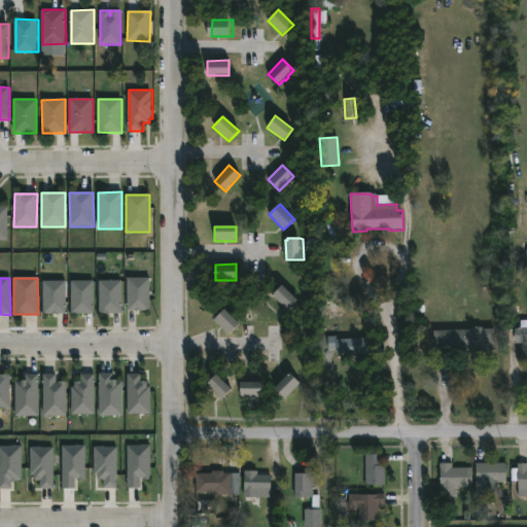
[(149,278),(127,278),(127,311),(149,311),(149,278)]
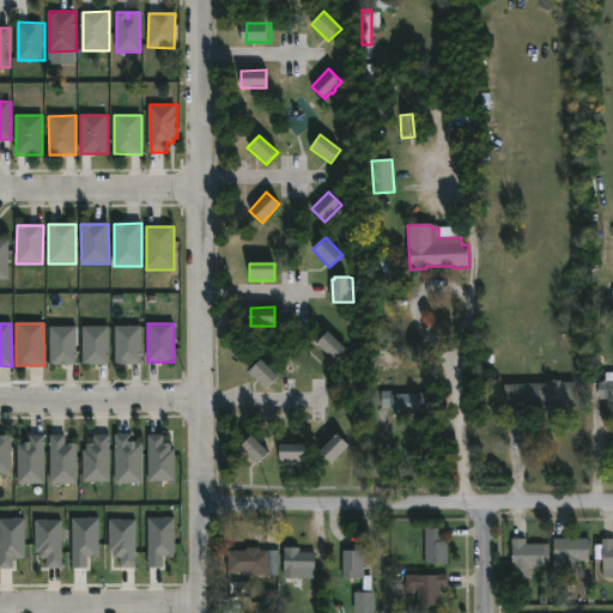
[(141,365),(140,326),(114,327),(115,365),(141,365)]
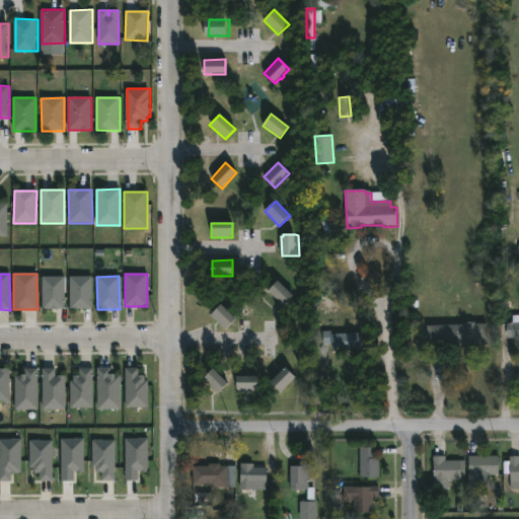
[(43,310),(65,309),(64,277),(42,277),(43,310)]
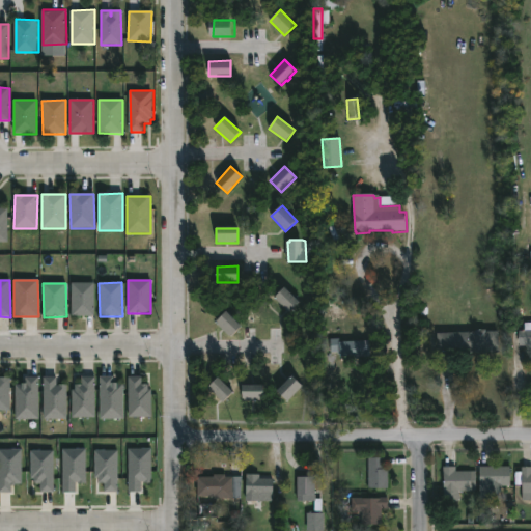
[(93,283),(71,283),(71,316),(93,316),(93,283)]
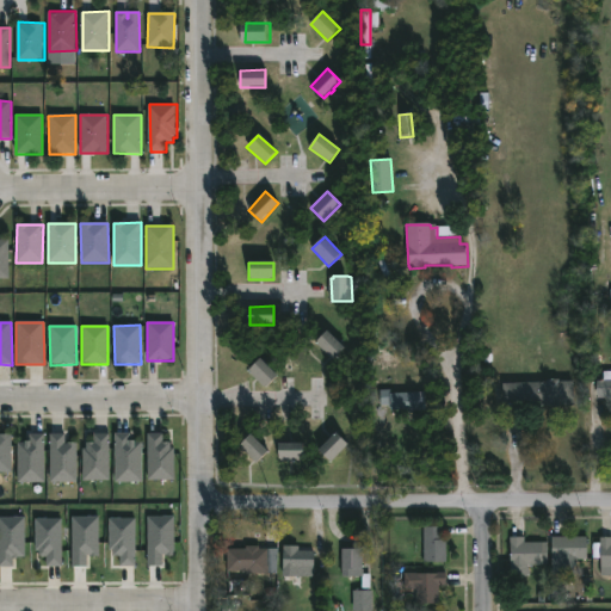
[(345,349),(327,331),(315,343),(332,360),(345,349)]
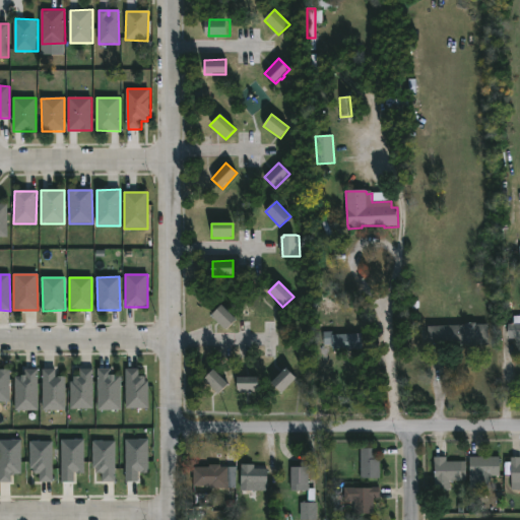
[(236,321),(221,306),(210,316),(225,331),(236,321)]
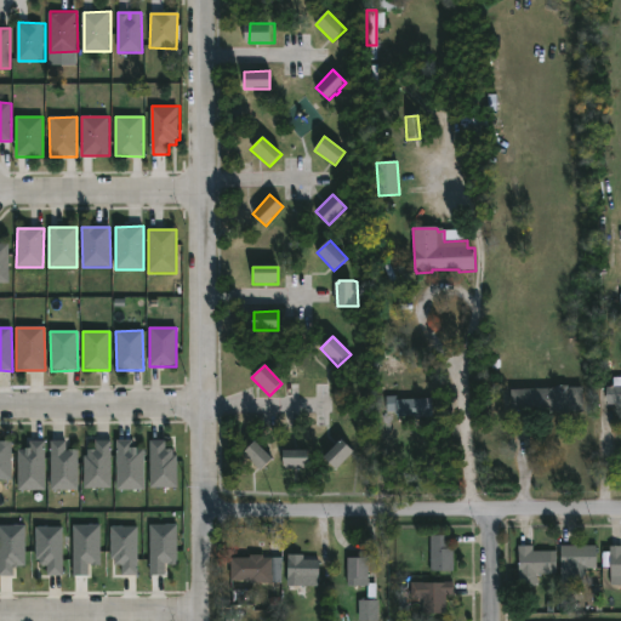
[(620,405),(608,405),(608,387),(614,387),(614,379),(620,379),(620,405)]
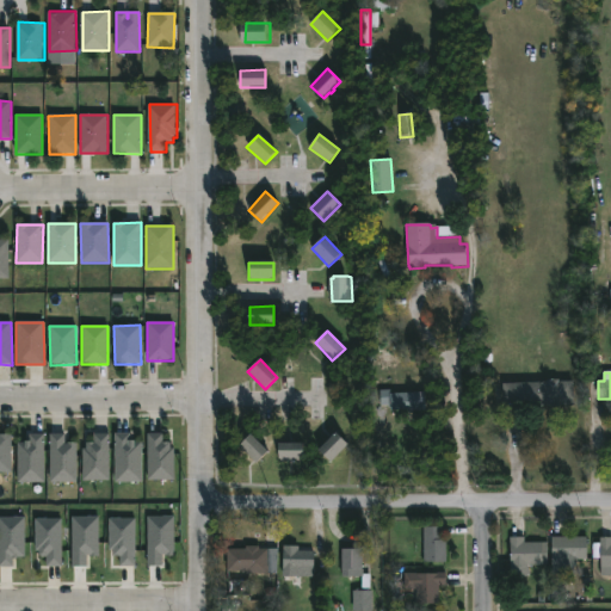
[(560,380),(560,383),(574,382),(574,406),(528,408),(528,403),(504,403),(503,384),(547,383),(547,381),(560,380)]
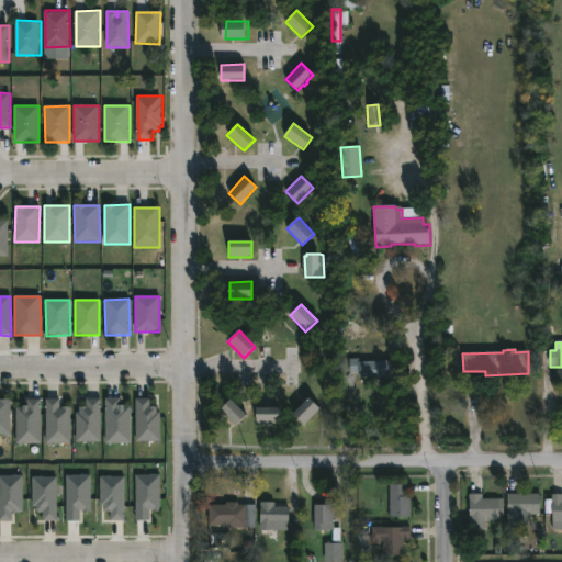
[(361,358),(361,362),(393,361),(394,379),(361,380),(360,372),(351,373),(351,359),(361,358)]
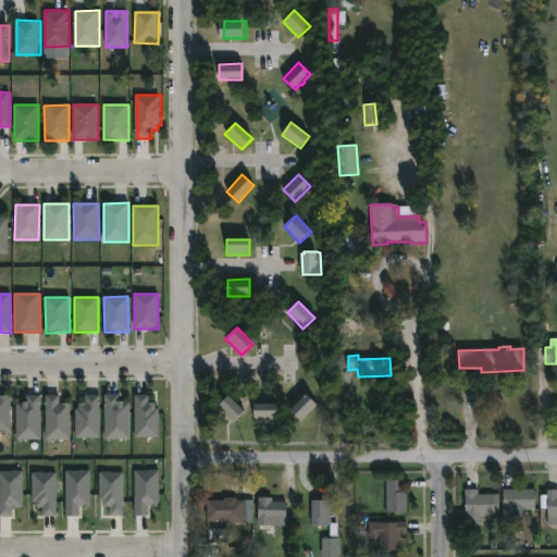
[(99,395),(85,395),(85,404),(75,404),(76,438),(100,437),(99,395)]
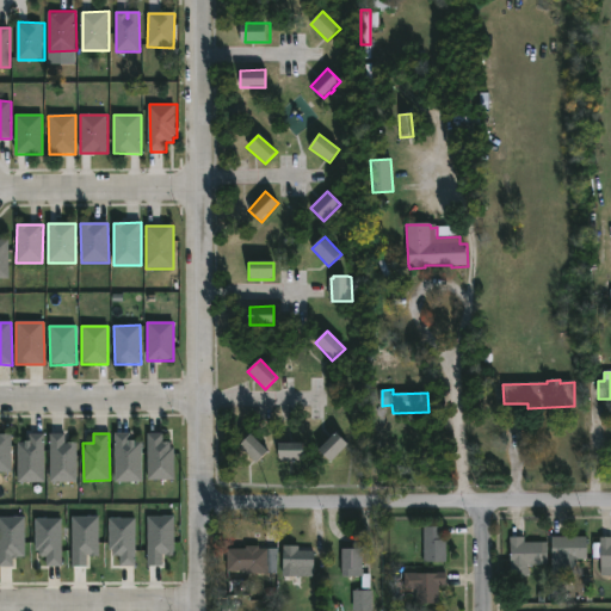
[(113,434),(115,482),(142,482),(141,440),(128,442),(128,433),(113,434)]
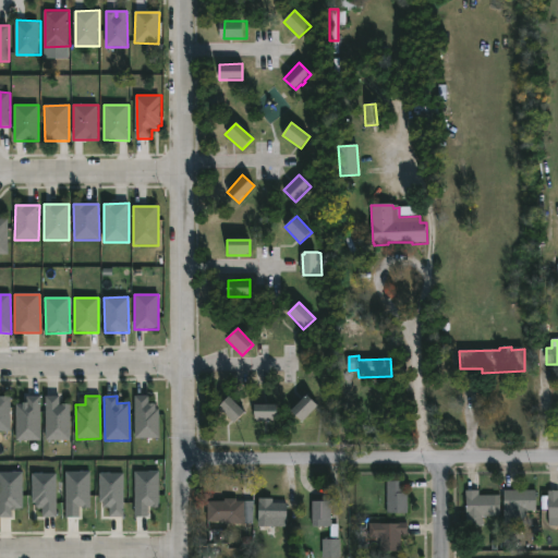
[(148,397),(135,396),(134,438),(158,439),(159,404),(148,404),(148,397)]
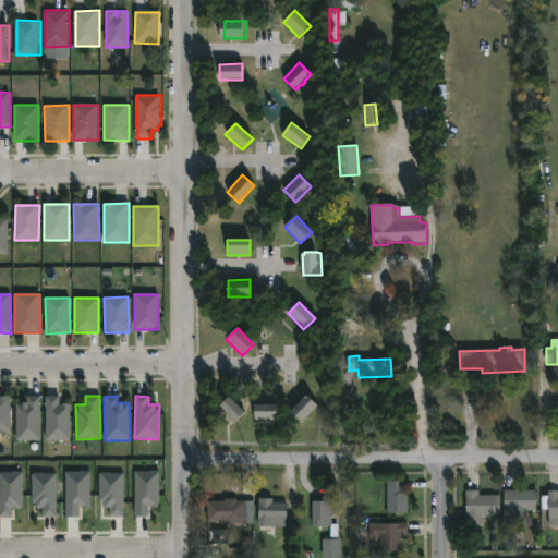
[(317,407),(306,396),(291,412),(302,423),(317,407)]
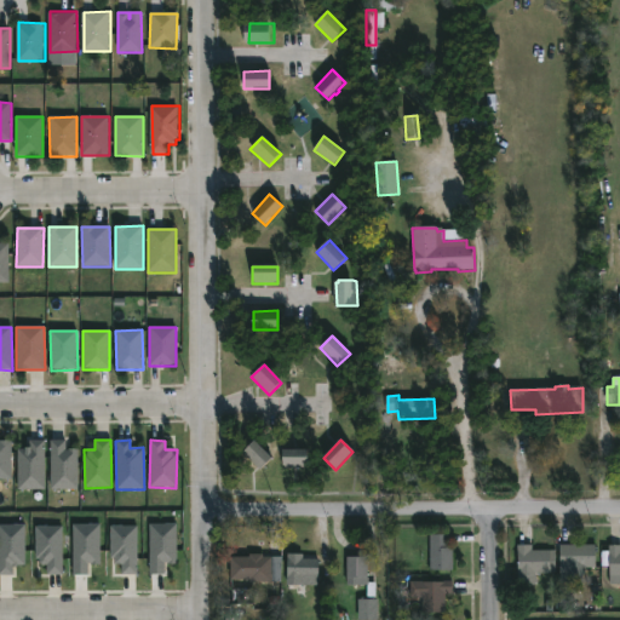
[(0,480),(11,480),(12,441),(0,441),(0,480)]
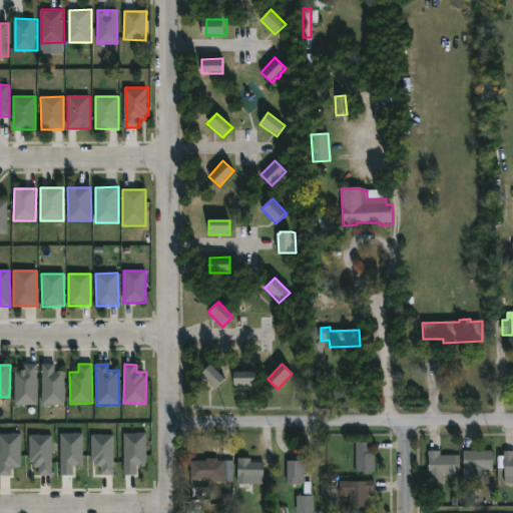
[(15,405),(37,405),(37,365),(24,365),(24,372),(14,372),(15,405)]
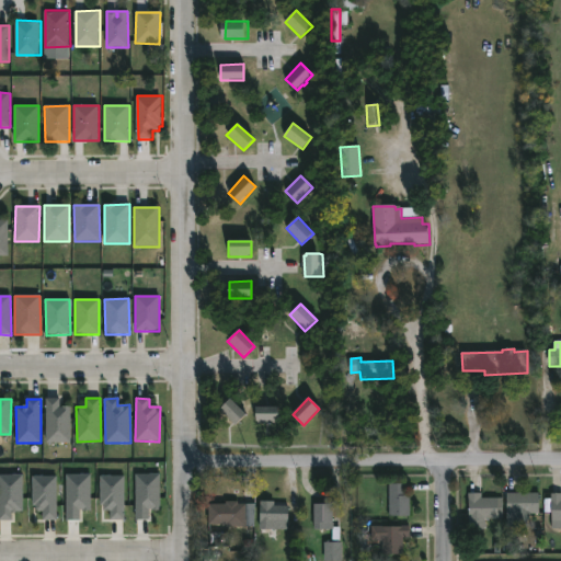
[(46,399),(45,443),(70,444),(70,407),(59,407),(59,399),(46,399)]
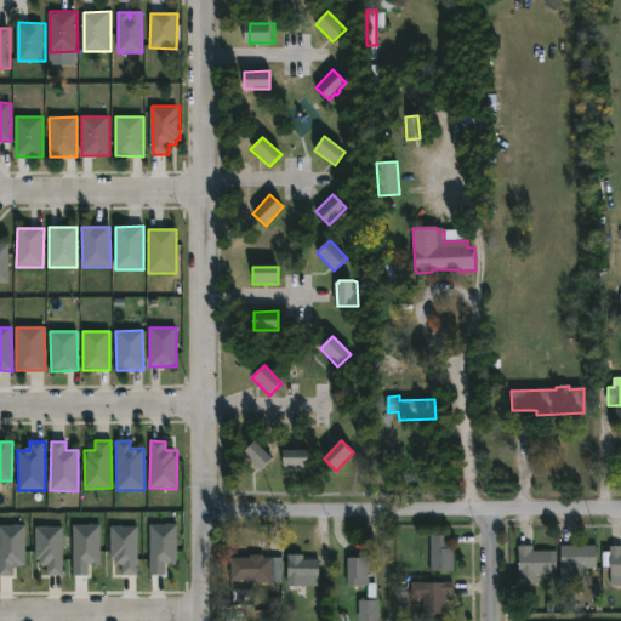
[(243,454),(261,472),(272,459),(255,442),(243,454)]
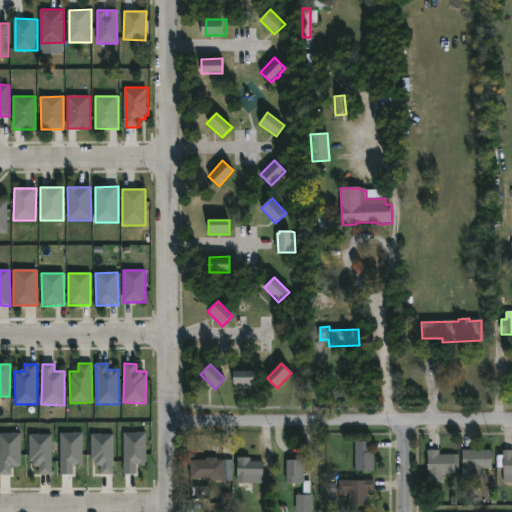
[(255,386),(234,386),(234,369),(255,370),(255,386)]
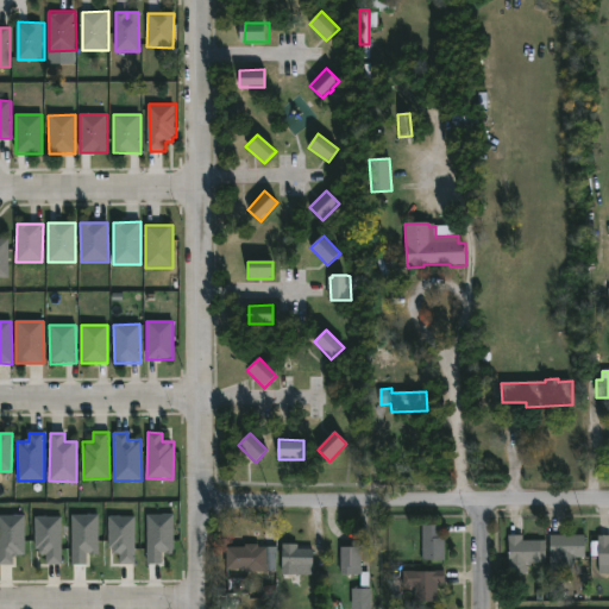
[(0,515),(0,565),(13,565),(13,557),(25,557),(24,515),(0,515)]
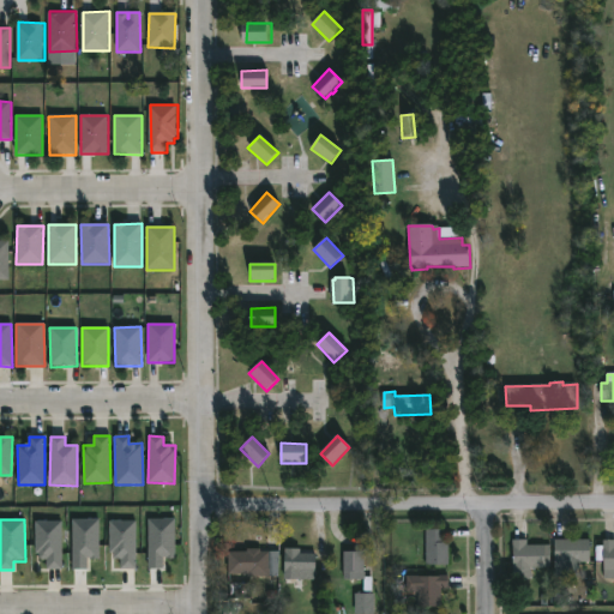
[(98,519),(72,519),(72,570),(86,570),(88,559),(98,559),(98,519)]
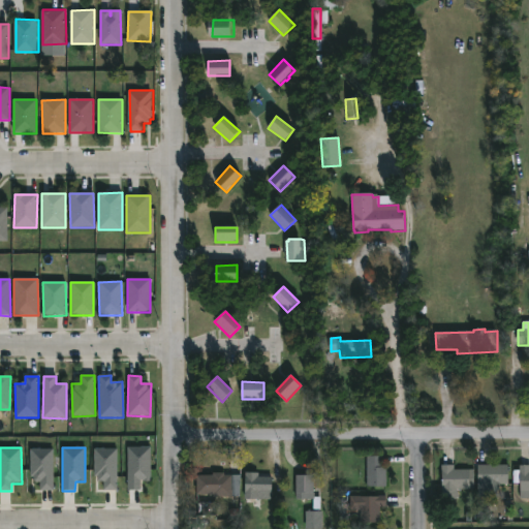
[(127,447),(128,491),(141,491),(141,481),(151,481),(150,447),(127,447)]
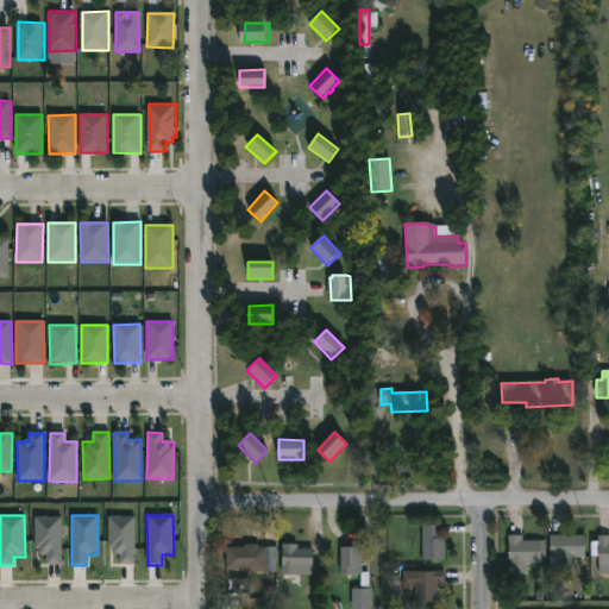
[(119,565),(136,564),(135,516),(108,518),(110,554),(119,554),(119,565)]
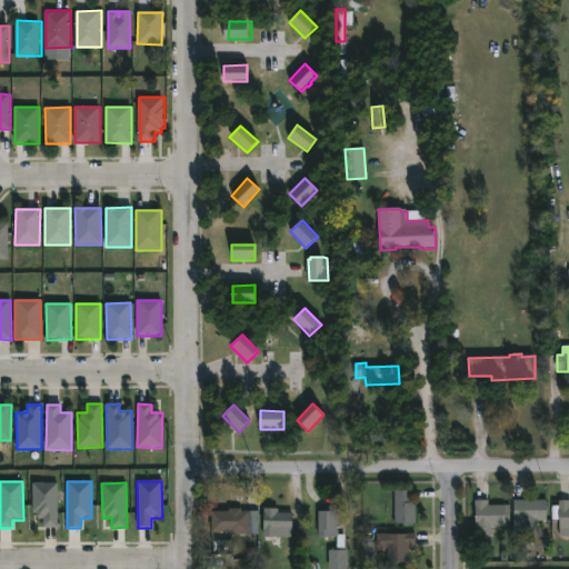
[(57,528),(58,483),(33,483),(32,519),(42,519),(42,528),(57,528)]
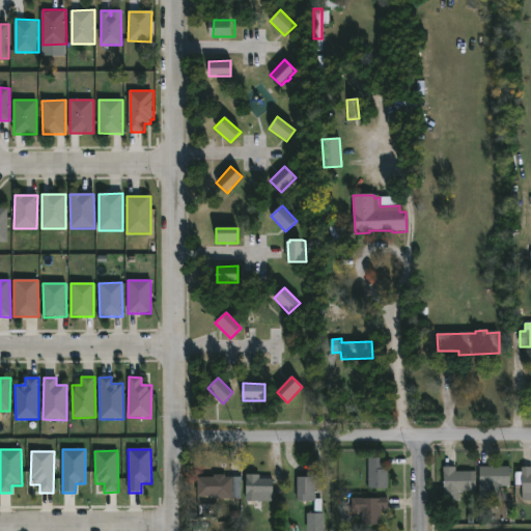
[(385,464),(385,469),(387,469),(388,487),(368,487),(368,456),(385,456),(385,464)]
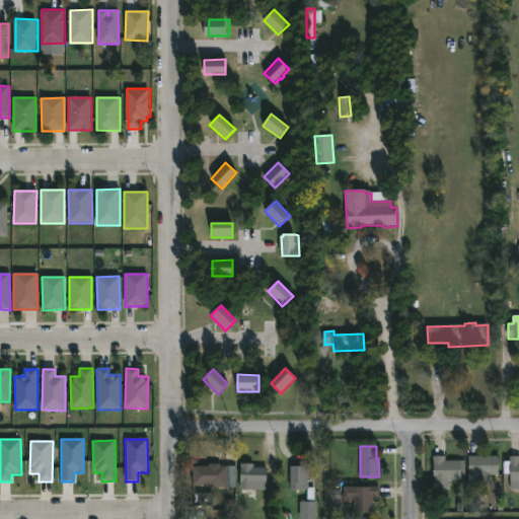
[(446,456),(446,460),(461,460),(461,477),(453,477),(453,489),(434,489),(434,455),(446,456)]
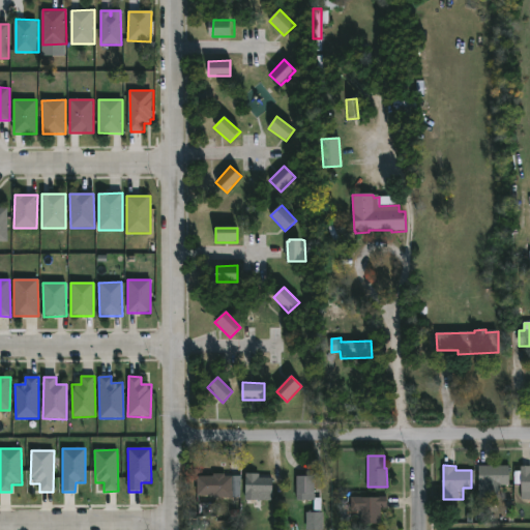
[(509,484),(479,484),(479,465),(509,465),(509,484)]
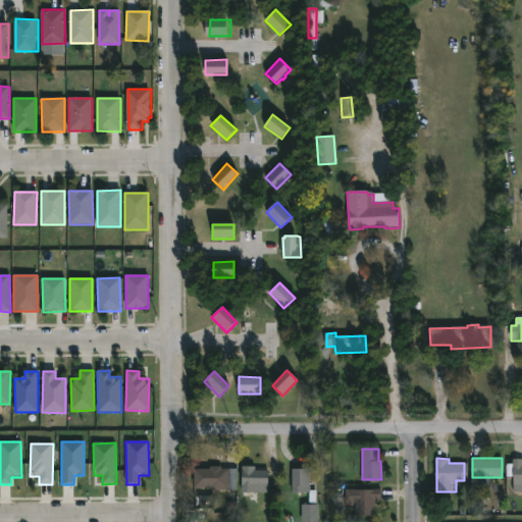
[(521,458),(521,490),(513,490),(513,459),(521,458)]
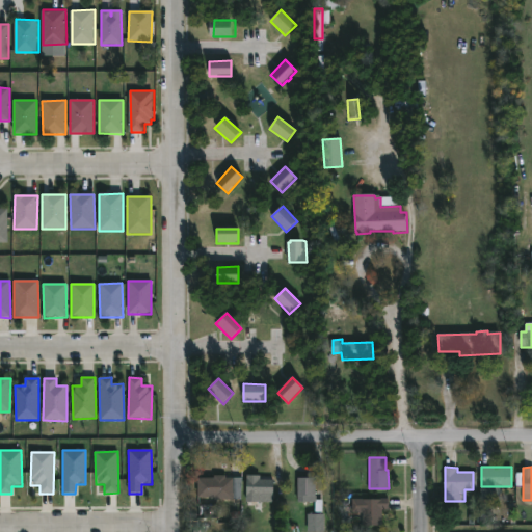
[(225,475),(225,477),(241,477),(241,499),(214,499),(214,497),(197,497),(197,477),(213,477),(213,475),(225,475)]
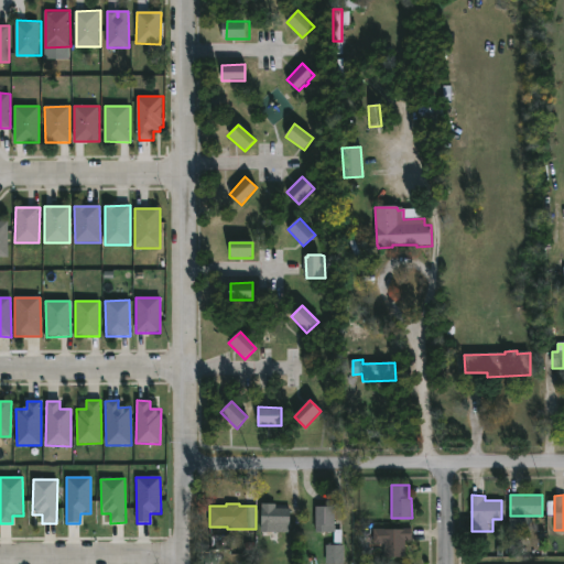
[(290,509),(290,532),(261,531),(261,503),(275,503),(275,507),(290,508),(290,509)]
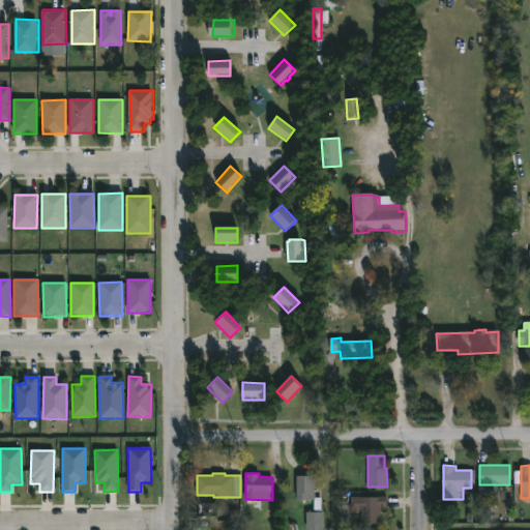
[(315,500),(296,500),(297,475),(315,475),(315,500)]
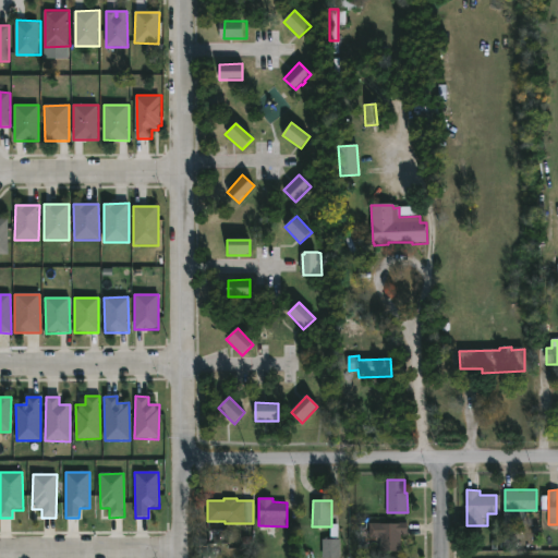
[(409,523),(409,534),(402,534),(402,552),(381,552),(381,537),(372,537),(372,523),(409,523)]
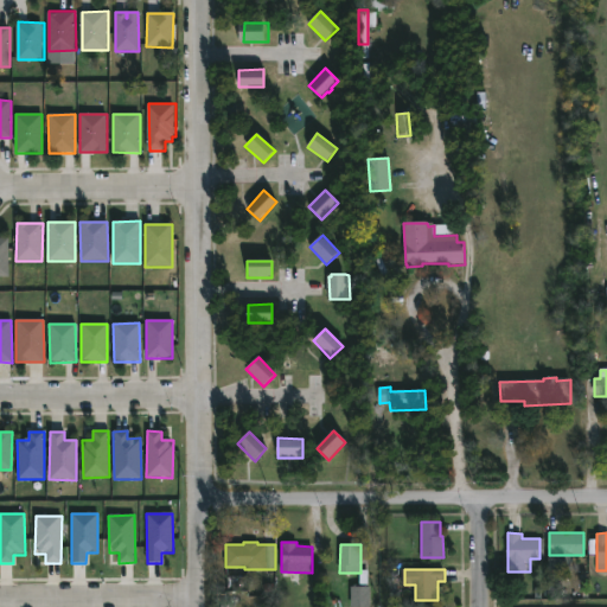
[(368,579),(368,586),(370,586),(370,606),(351,606),(351,585),(359,585),(359,576),(368,576),(368,579)]
